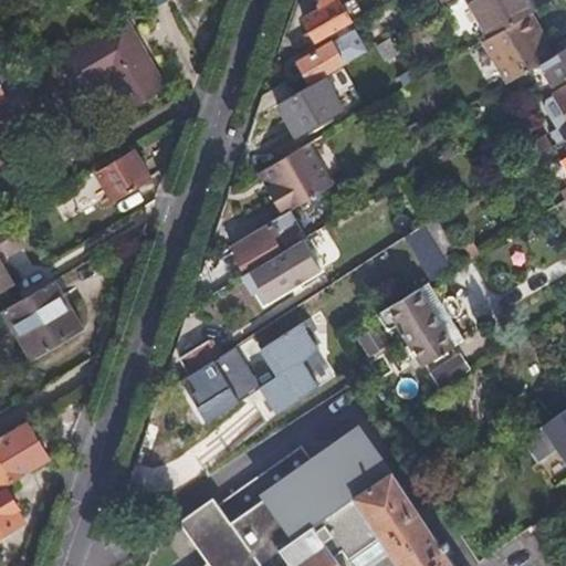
[(339,0),(318,0),(317,6),(318,9),(304,18),(318,42),(353,22),(339,0)]
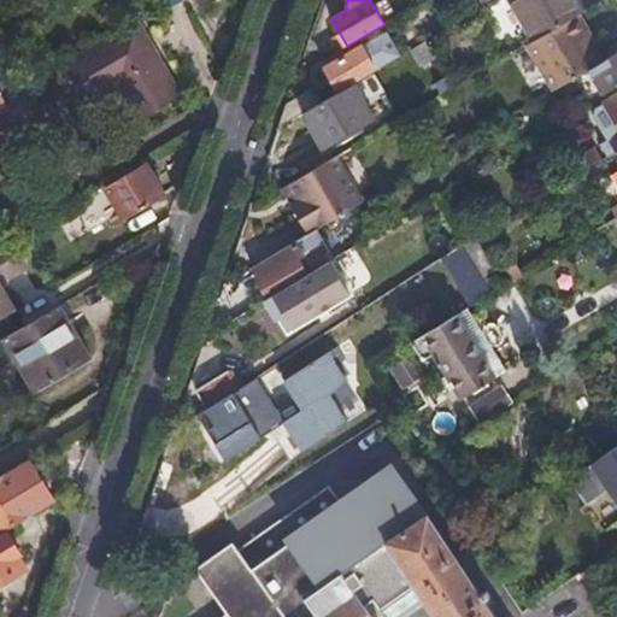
[(575,0),(510,0),(534,41),(576,16),(582,13),(583,12),(575,0)]
